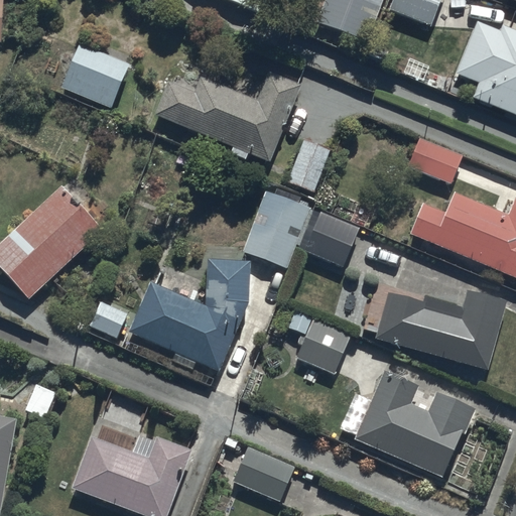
[(228,0),(260,13),(265,0),(228,0)]
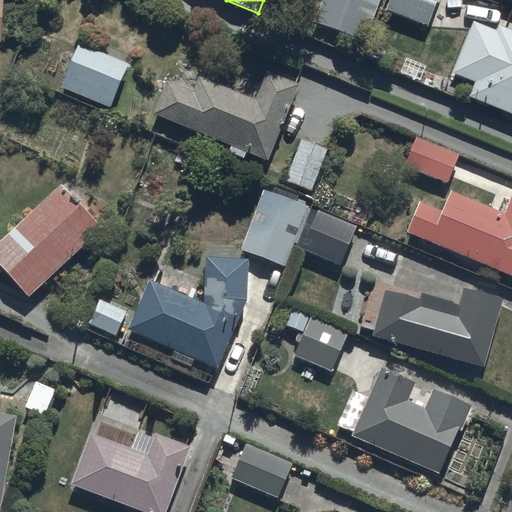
[(364,42),(380,0),(324,0),(315,23),(364,42)]
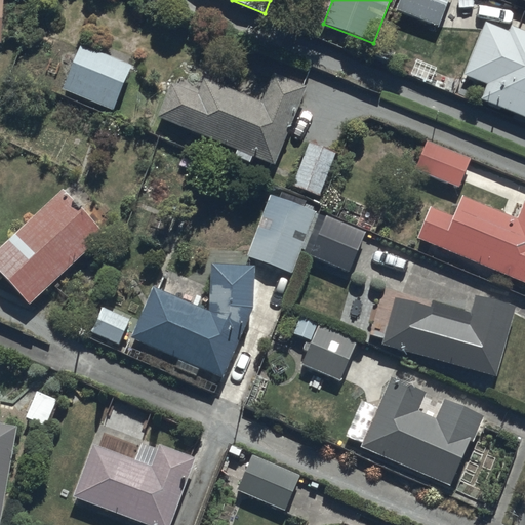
[(449,0),(399,0),(396,9),(440,27),(449,0)]
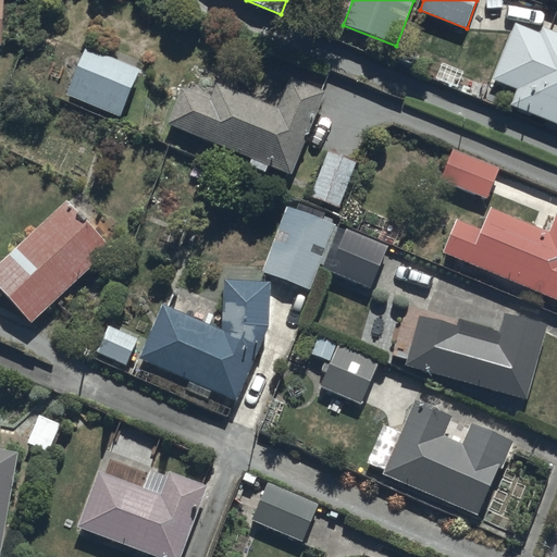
[(518,89),(511,106),(556,124),(556,32),(543,26),(541,34),(515,24),(493,79),(518,89)]
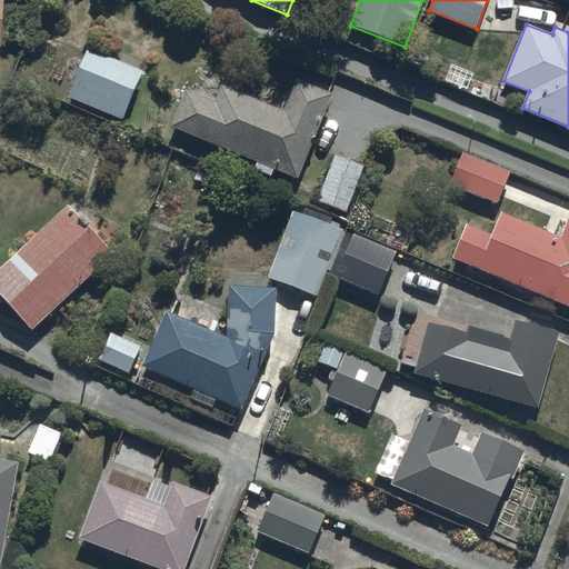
[(90,50),(70,98),(123,119),(143,72),(90,50)]
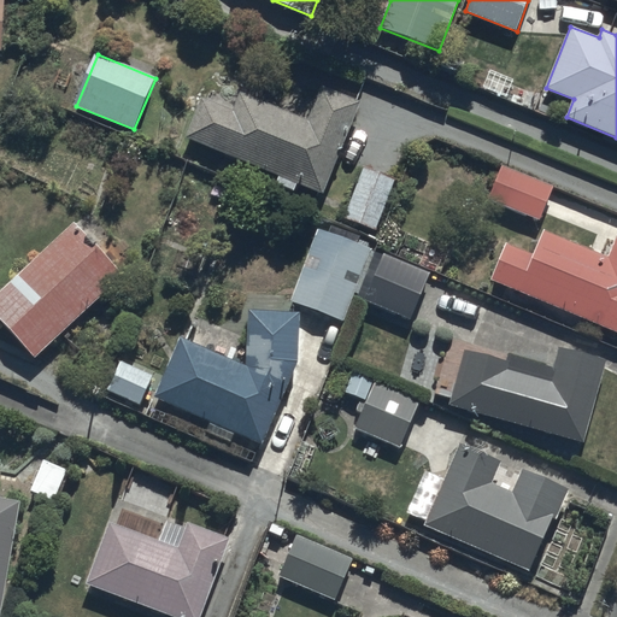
[(203,99),(186,140),(322,195),(360,100),(322,84),(306,122),(240,94),(233,111),(203,99)]
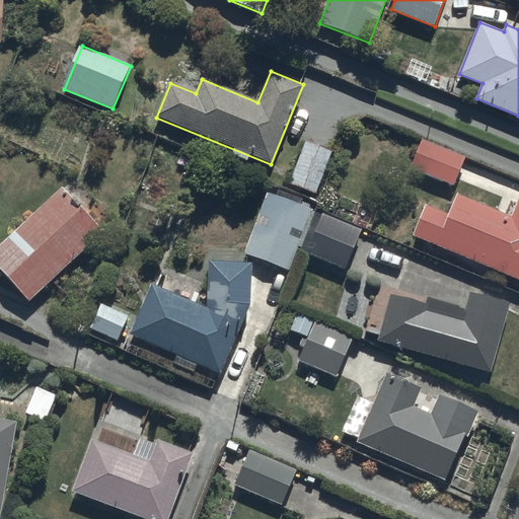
[(421,139),(410,168),(454,186),(465,156),(421,139)]
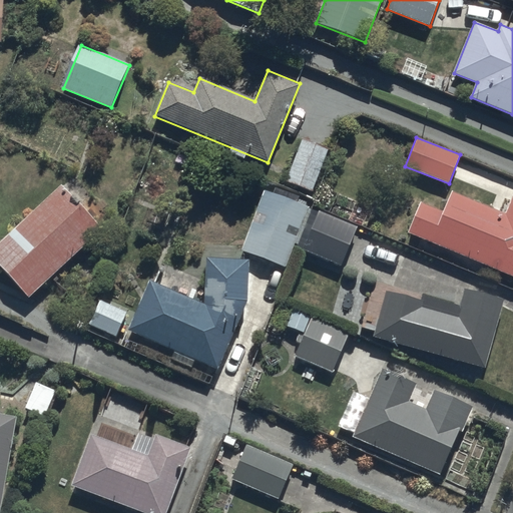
[(330,150),(303,139),(287,180),(313,191),(330,150)]
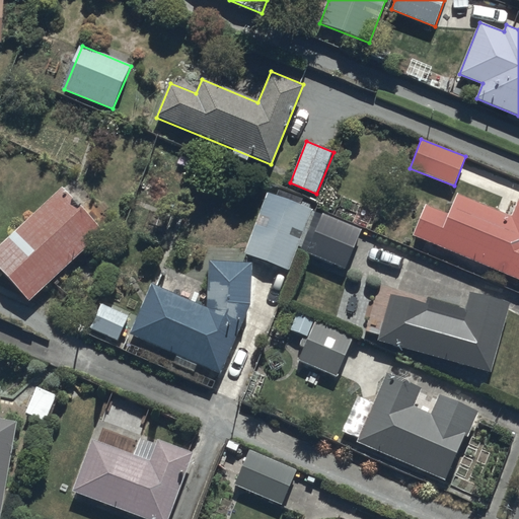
[(104,229),(62,186),(0,245),(0,268),(31,301),(104,229)]
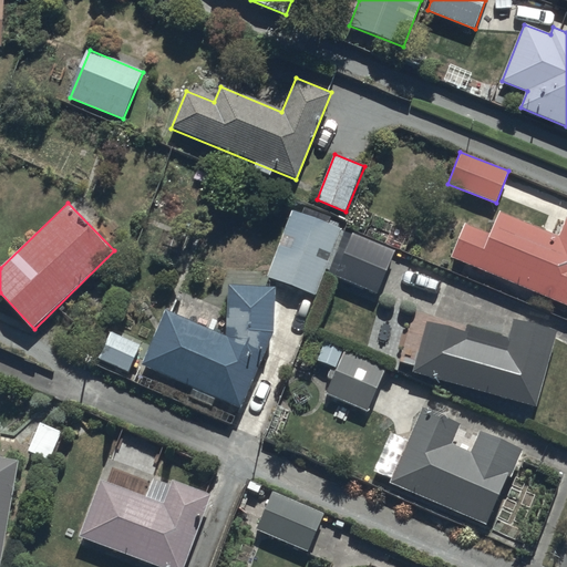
[(294,209),(267,277),(316,297),(327,271),(378,292),(394,249),(294,209)]
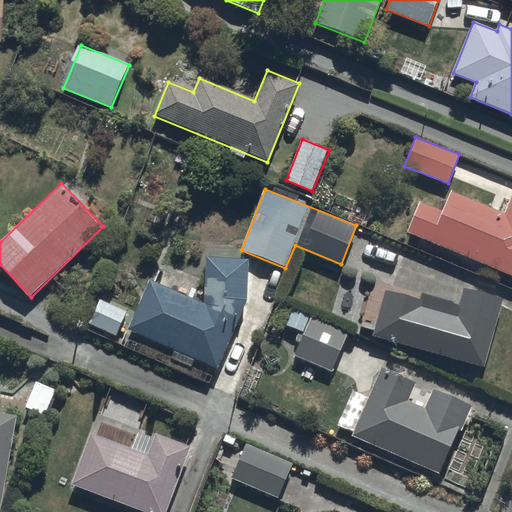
[(419,201),(406,232),(511,275),(511,197),(505,214),(451,191),(443,211),(419,201)]
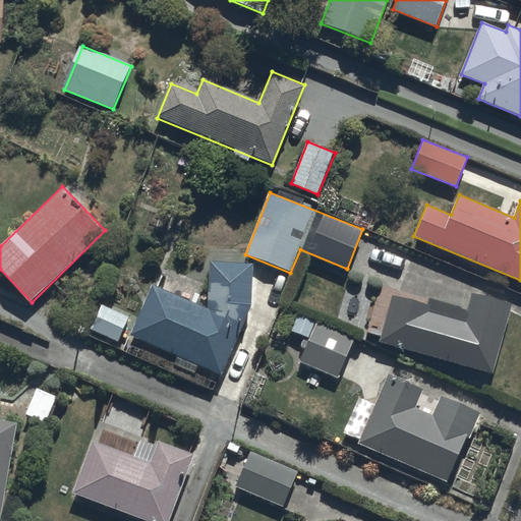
[(153,286),(130,335),(221,377),(253,306),(255,266),(210,264),(208,309),(153,286)]
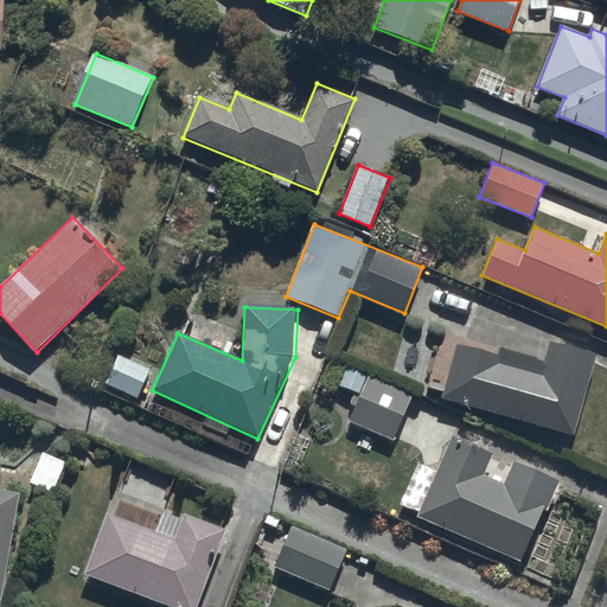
[(445,391),(442,400),(575,435),(598,353),(551,342),(545,363),(441,336),(428,388),(445,391)]
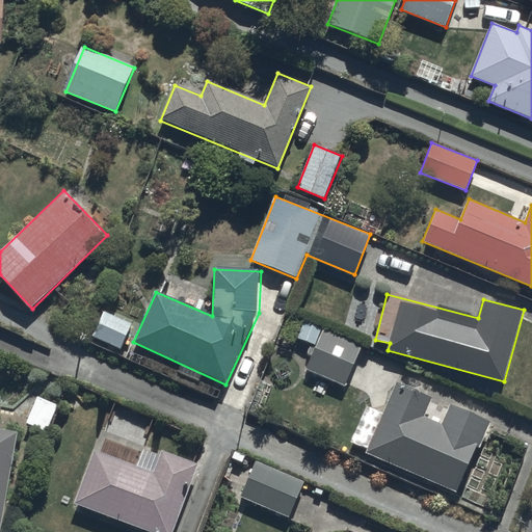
[(132,322),(105,311),(94,339),(121,349),(132,322)]
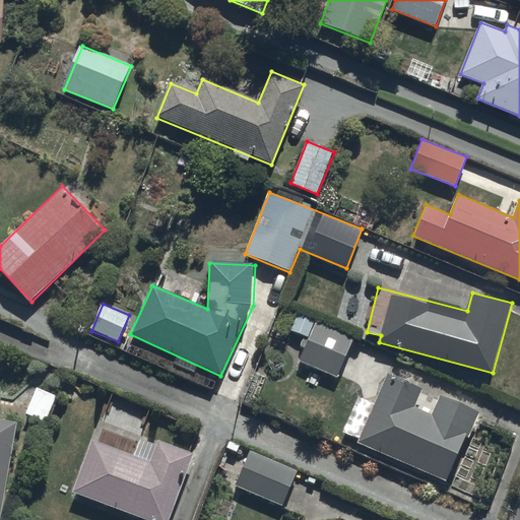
[(353,338),(317,322),(302,360),(338,375),(353,338)]
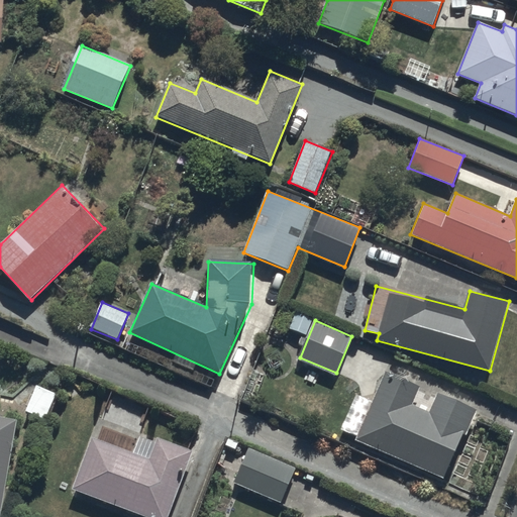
[(385,371),(354,440),(443,479),(462,433),(467,435),(479,409),(437,391),(429,410),(413,404),(421,386),(385,371)]
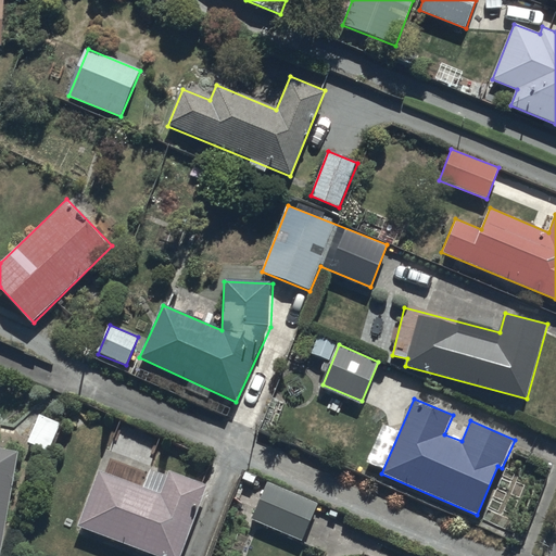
[(0,551),(16,452),(0,449),(0,551)]
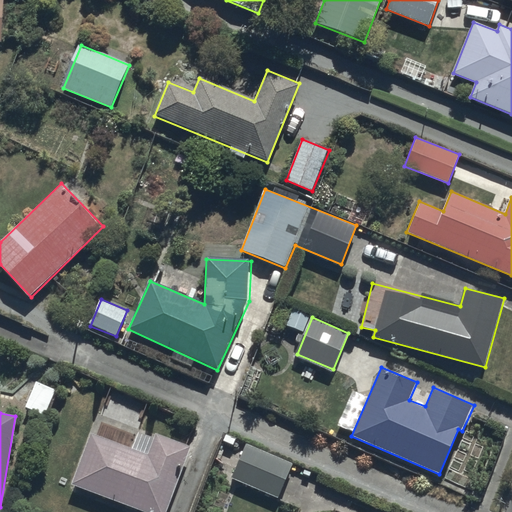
[(90,432),(71,484),(145,511),(165,511),(190,447),(155,433),(153,438),(139,432),(137,437),(100,423),(96,434),(90,432)]
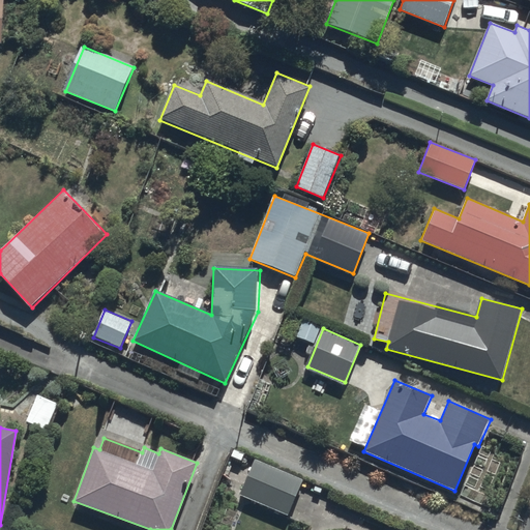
[(255,460),(240,497),(289,517),(303,478),(255,460)]
